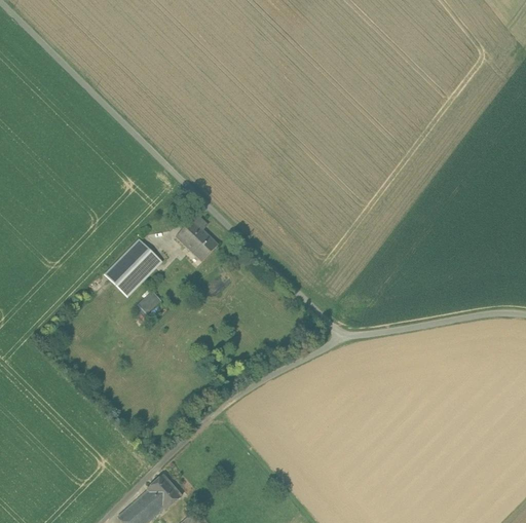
[(208,222),(197,212),(175,234),(201,260),(218,243),(202,227),(208,222)]
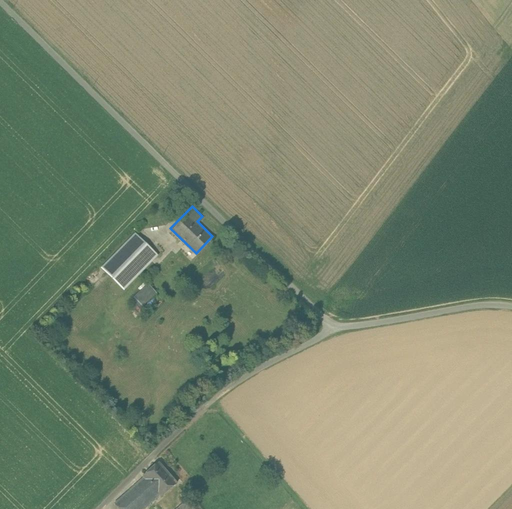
[(135,232),(102,265),(124,286),(157,253),(135,232)]
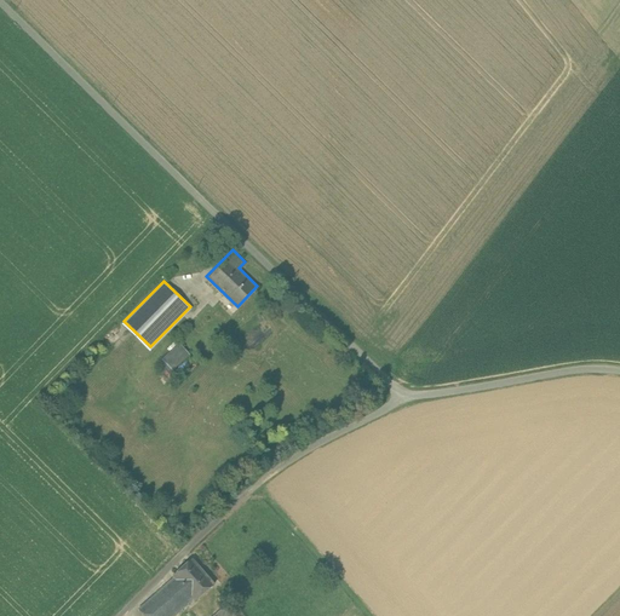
[(179,341),(162,356),(172,367),(189,352),(179,341)]
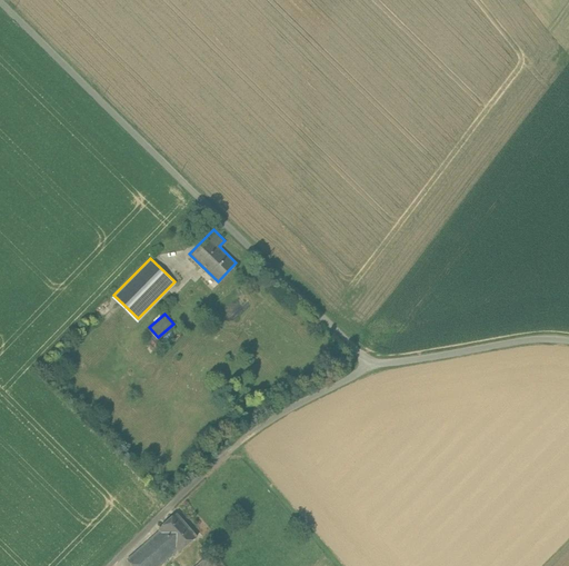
[(176,512),(158,527),(160,529),(177,549),(178,550),(196,535),(176,512)]
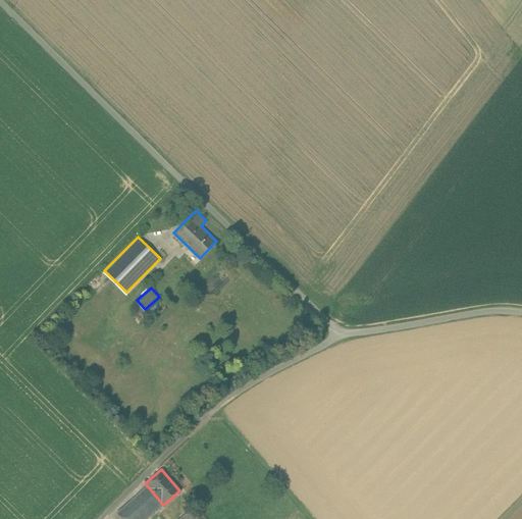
[(147,485),(116,511),(122,518),(144,518),(162,504),(147,485)]
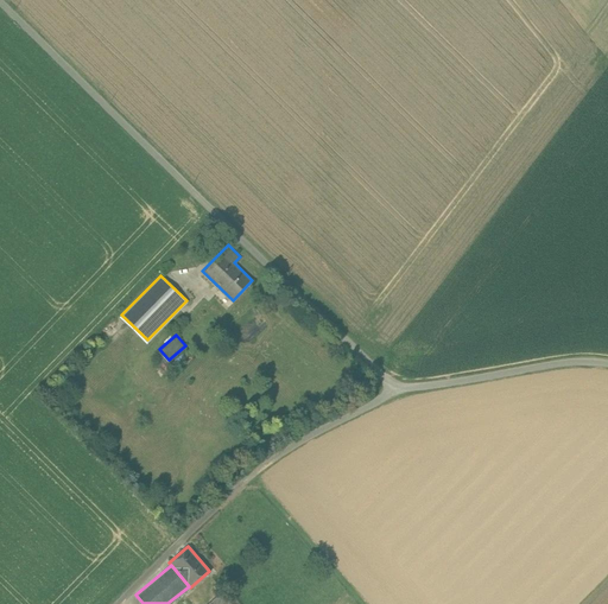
[(233,603),(221,591),(206,603),(233,603)]
